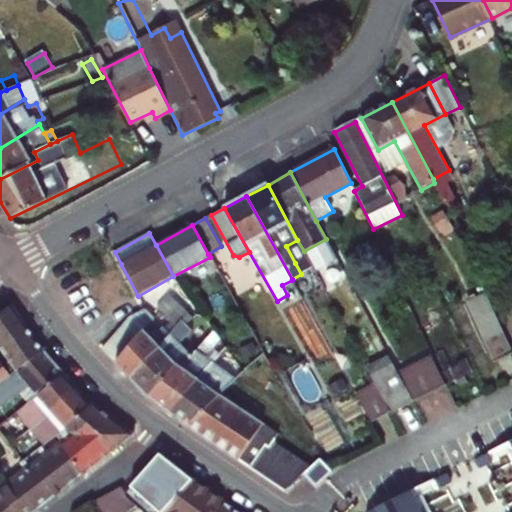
[(297,240),(286,246),(295,263),(307,256),(304,251),(297,240)]
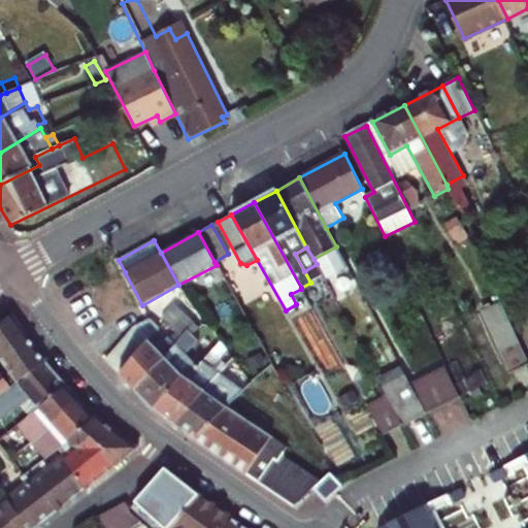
[(88,274),(92,281),(105,272),(103,266),(88,274)]
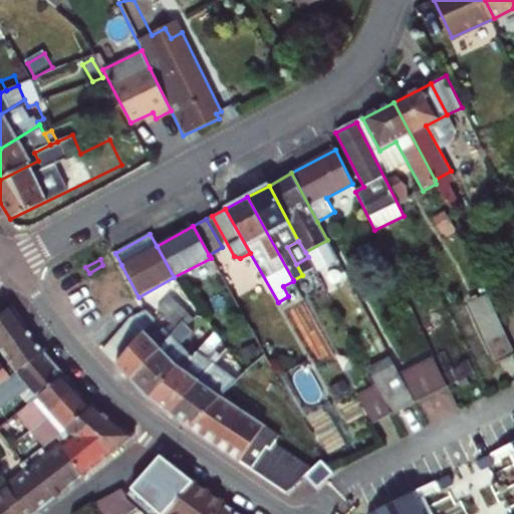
[(93,281),(111,312),(139,297),(121,265),(93,281)]
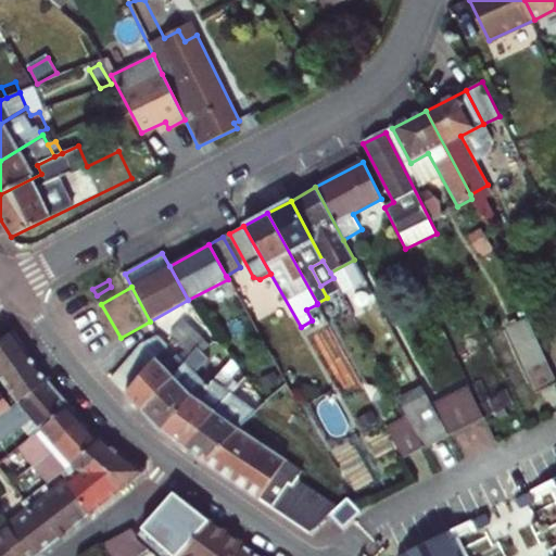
[(255,327),(242,303),(229,311),(242,335),(255,327)]
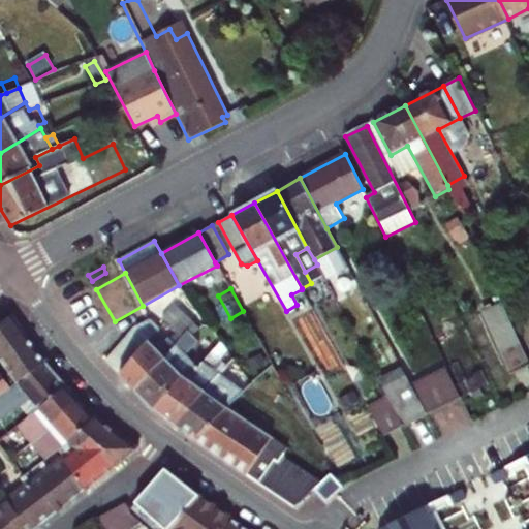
[(481,314),(508,369),(528,360),(501,304),(481,314)]
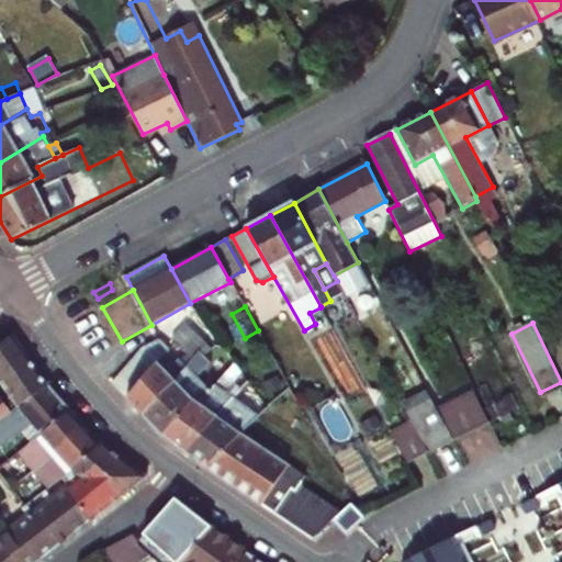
[(187,353),(193,361),(208,345),(186,325),(171,340),(187,353)]
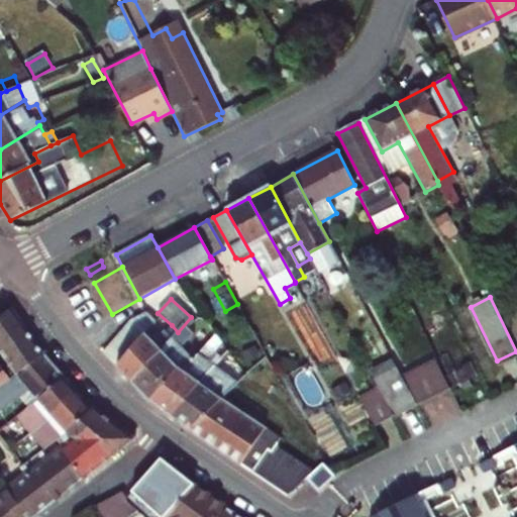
[(0,387),(43,355),(10,310),(0,317),(0,364),(0,365),(0,364),(0,387)]
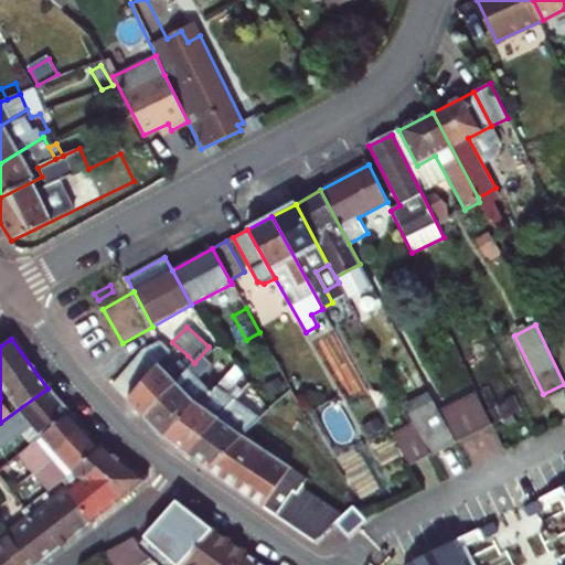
[(128,401),(168,358),(171,353),(160,341),(141,350),(114,386),(128,401)]
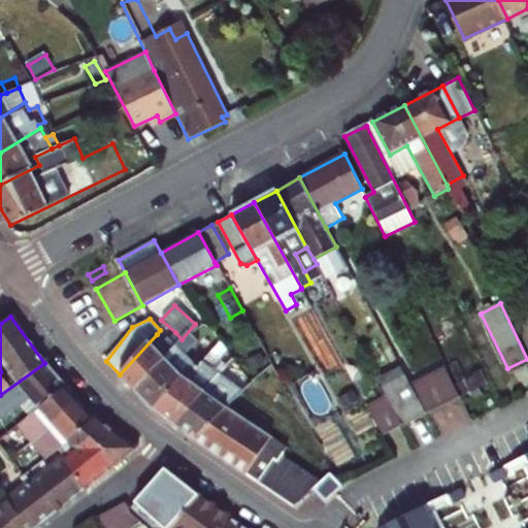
[(136,390),(154,409),(185,376),(188,380),(199,367),(186,355),(198,340),(193,336),(199,329),(195,324),(182,339),(136,390)]
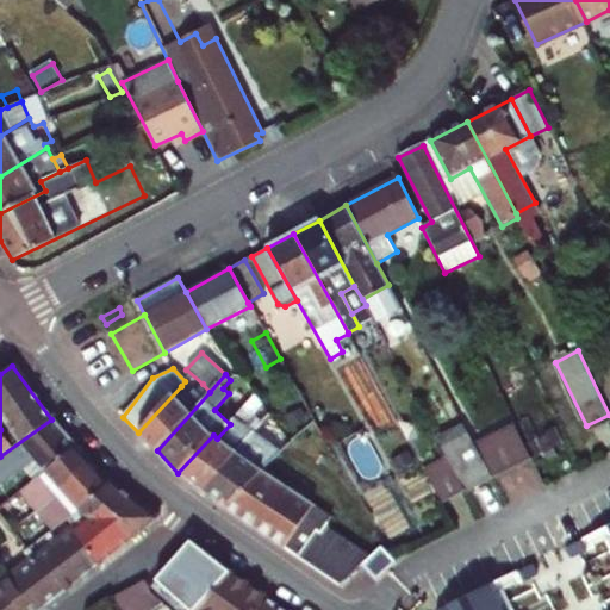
[(157,450),(210,392),(203,384),(192,396),(181,386),(138,433),(157,450)]
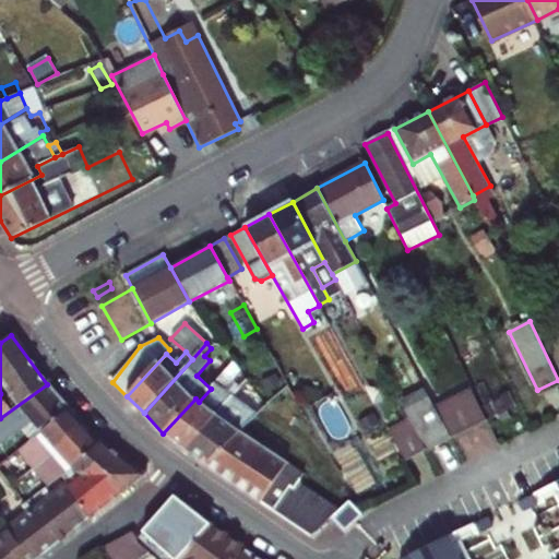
[(212,379),(216,383),(229,367),(225,364),(212,379)]
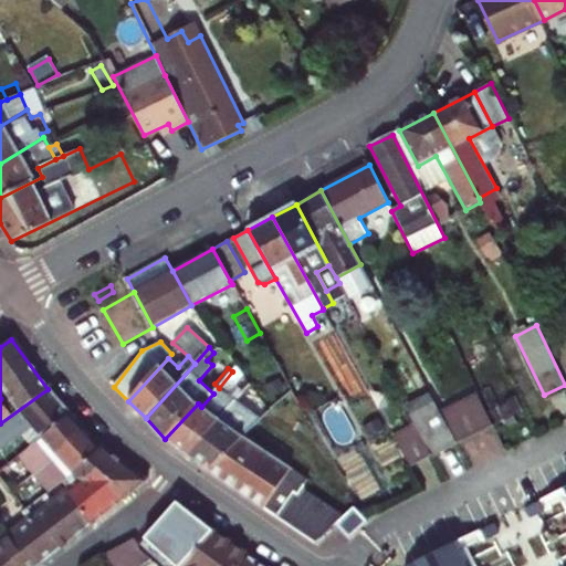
[(187,456),(236,401),(228,395),(237,386),(233,383),(239,377),(232,371),(219,388),(213,394),(201,407),(198,404),(165,439),(187,456)]
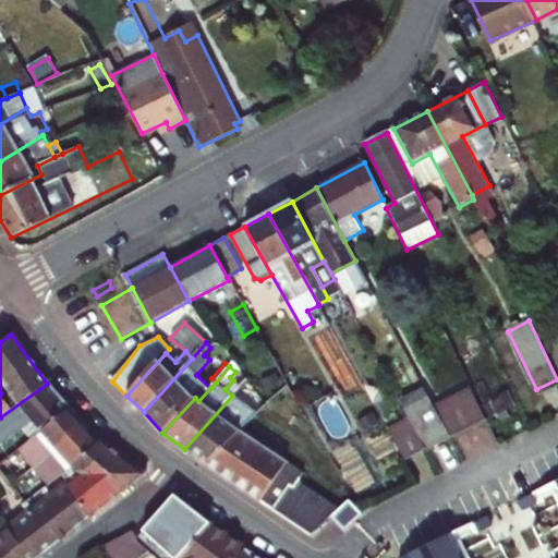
[(242,429),(265,404),(246,379),(232,396),(184,449),(213,470),(242,429)]
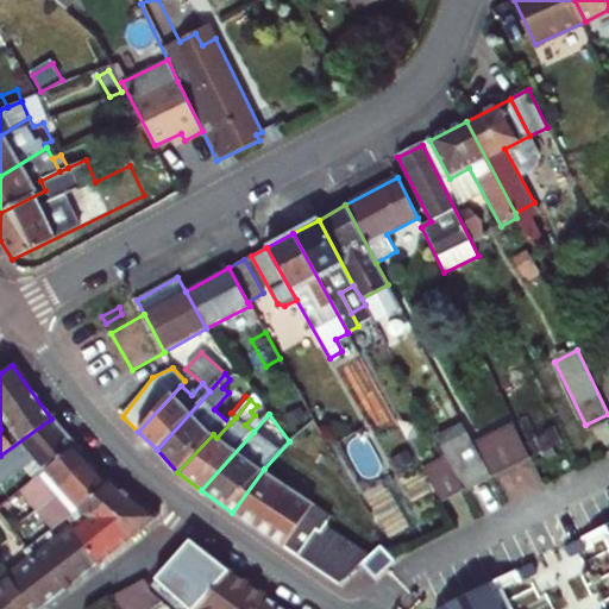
[(0,485),(35,459),(45,471),(75,446),(51,419),(0,456),(0,485)]
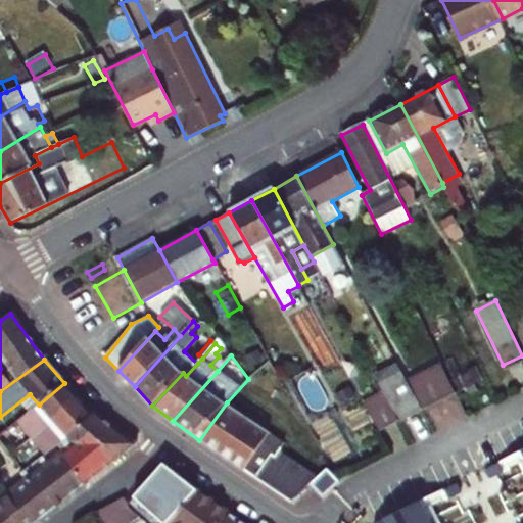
[(406,377),(422,407),(454,389),(440,360),(406,377)]
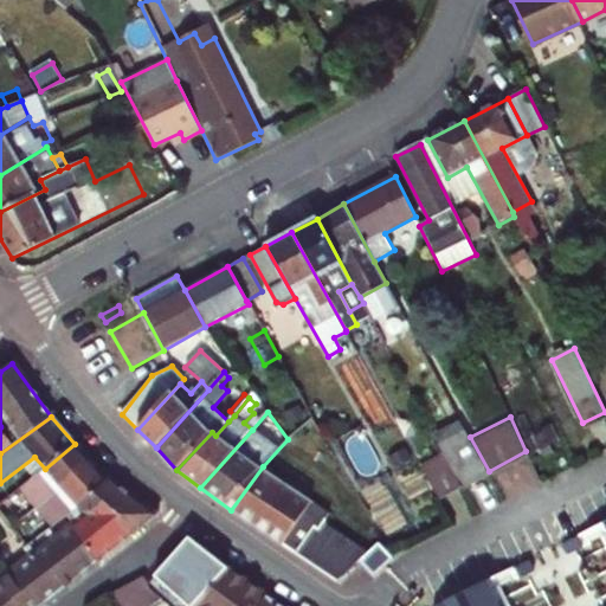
[(550,431),(536,439),(542,450),(556,443),(550,431)]
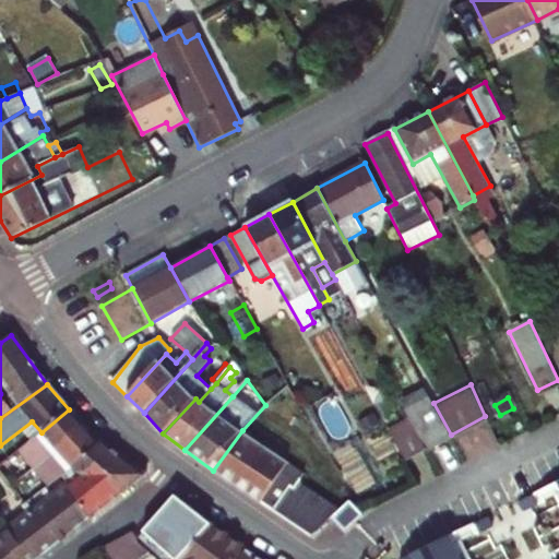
[(426,449),(451,435),(433,403),(408,417),(426,449)]
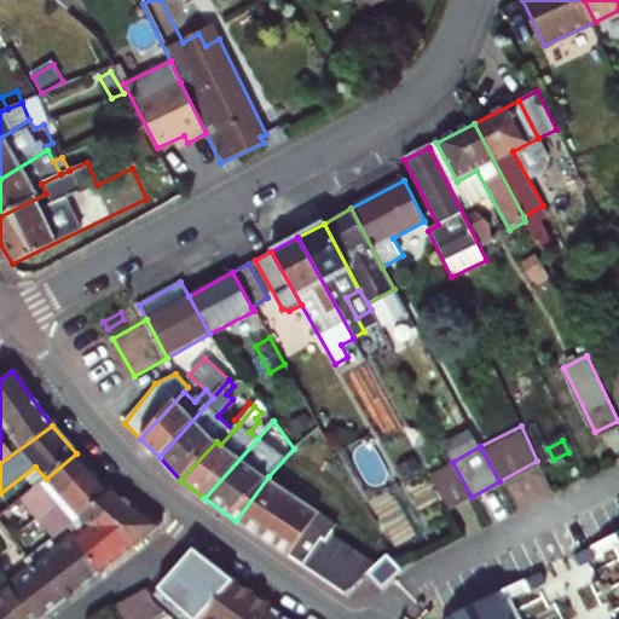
[(76,453),(46,479),(10,509),(0,516),(0,521),(3,525),(27,505),(38,519),(42,514),(91,470),(76,453)]
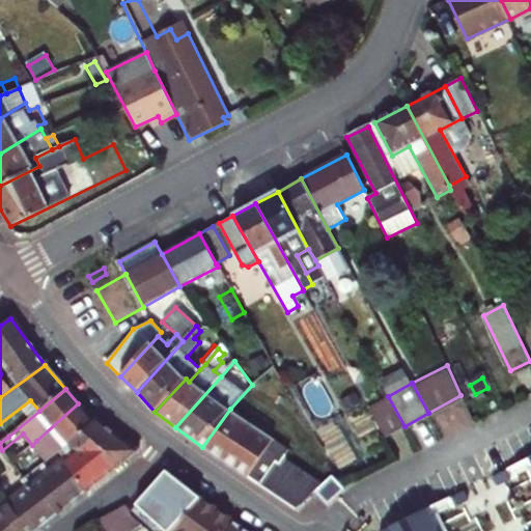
[(367,408),(384,438),(404,426),(388,396),(367,408)]
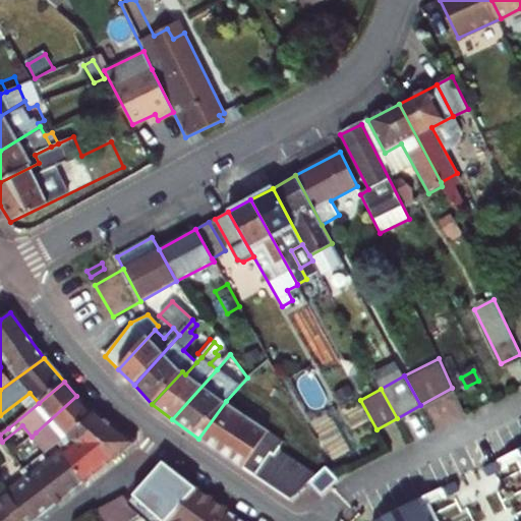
[(34,462),(43,455),(67,436),(93,415),(76,396),(36,432),(41,439),(42,438),(45,442),(38,448),(30,438),(20,445),(34,462)]
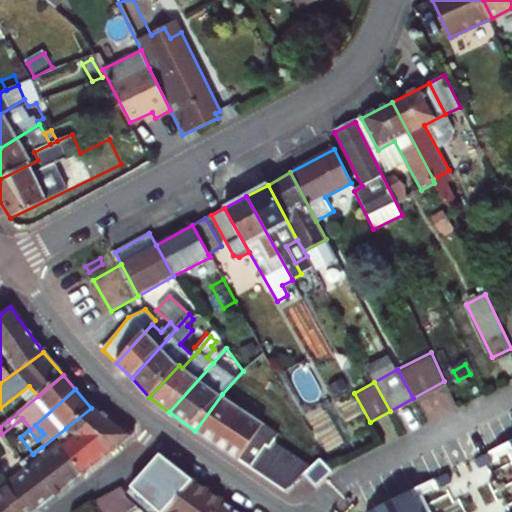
[(278,436),(222,394),(195,431),(285,492),(304,475),(308,471),(271,447),(278,436)]
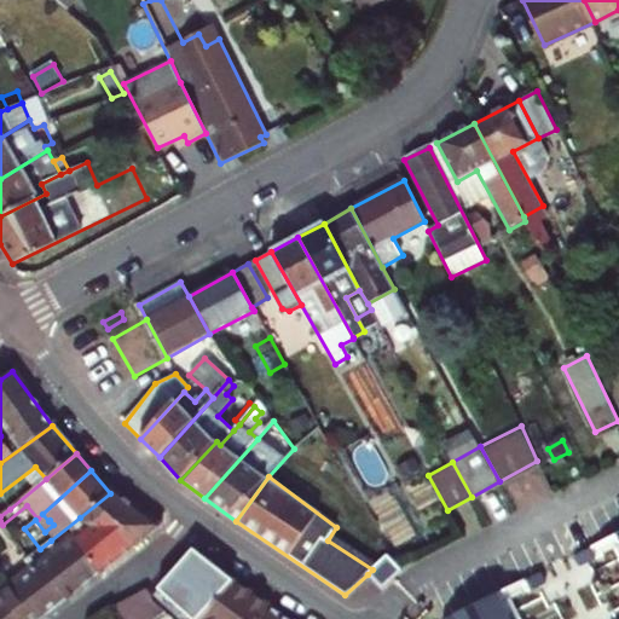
[(80,518),(88,528),(91,530),(110,514),(134,547),(162,525),(111,492),(110,493),(80,518)]
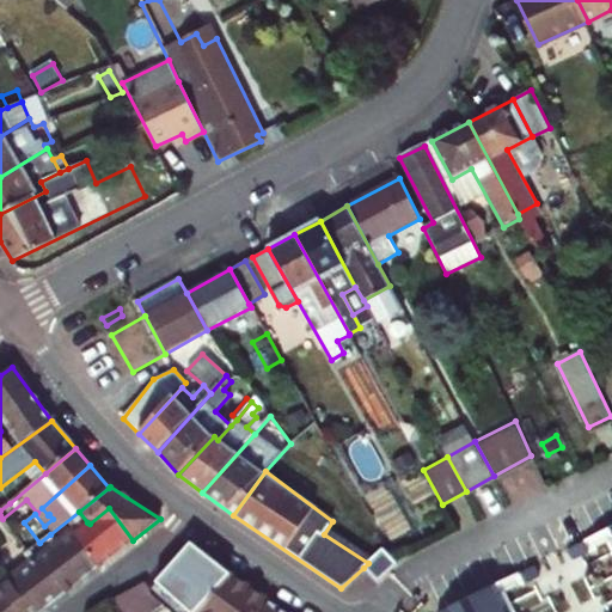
[(6,499),(0,503),(0,510),(10,503),(6,499)]
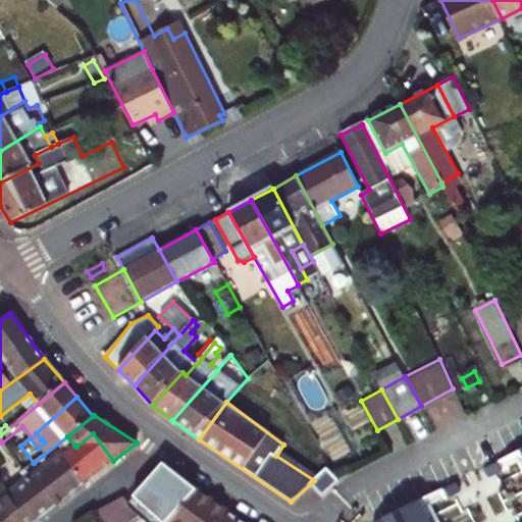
[(76,447),(74,446),(64,453),(86,482),(113,461),(93,433),(76,447)]
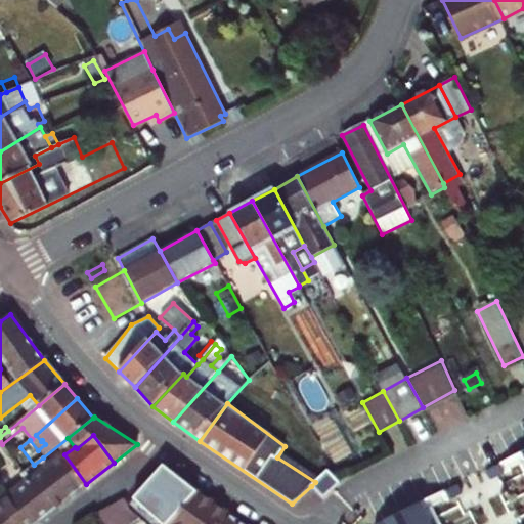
[(38,521),(86,484),(64,454),(49,466),(43,457),(34,465),(22,475),(27,480),(14,490),(38,521)]
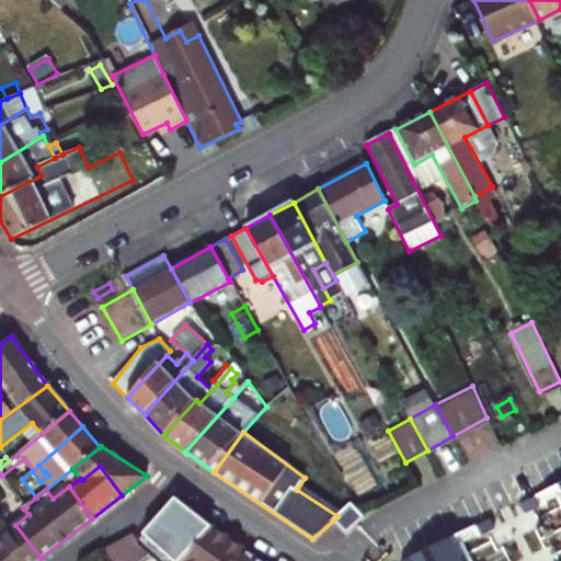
[(527,514),(533,512),(539,507),(535,499),(522,505),(527,514)]
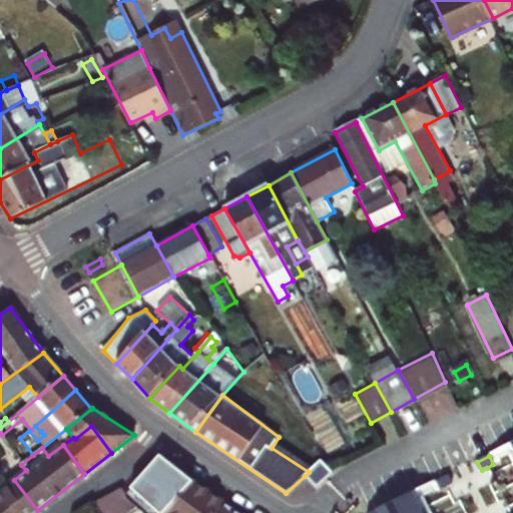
[(128,512),(140,503),(152,512),(164,512),(192,483),(158,458),(129,494),(123,489),(92,503),(98,512),(128,512)]
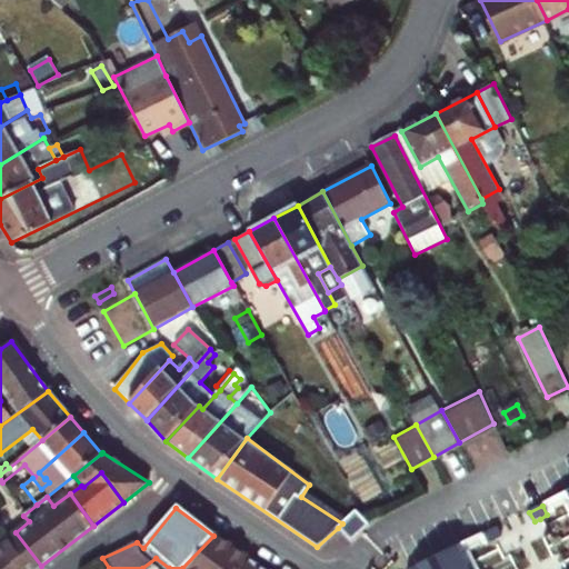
[(338,528),(351,543),(370,527),(356,511),(342,523),(338,528)]
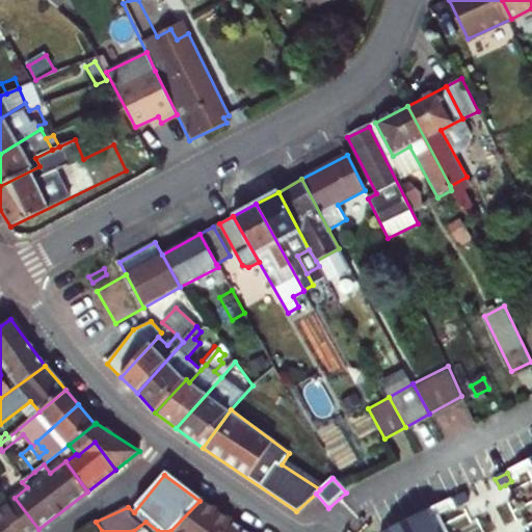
[(468,503),(463,494),(452,500),(456,509),(463,505),(468,503)]
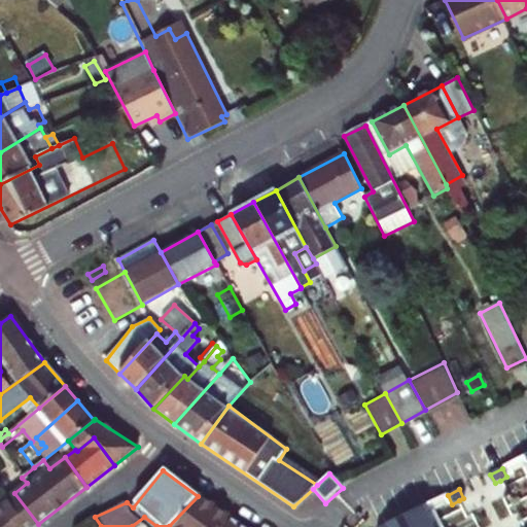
[(0,526),(34,526),(38,524),(14,493),(5,500),(0,503),(0,526)]
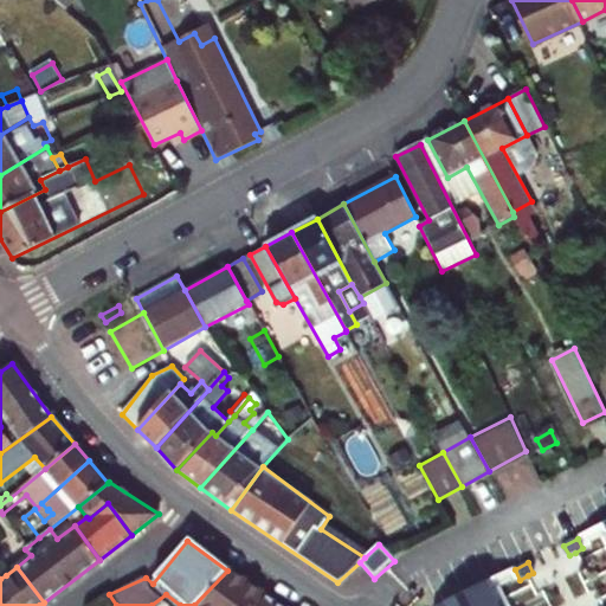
[(258,605),(268,594),(230,568),(227,571),(194,605),(258,605)]
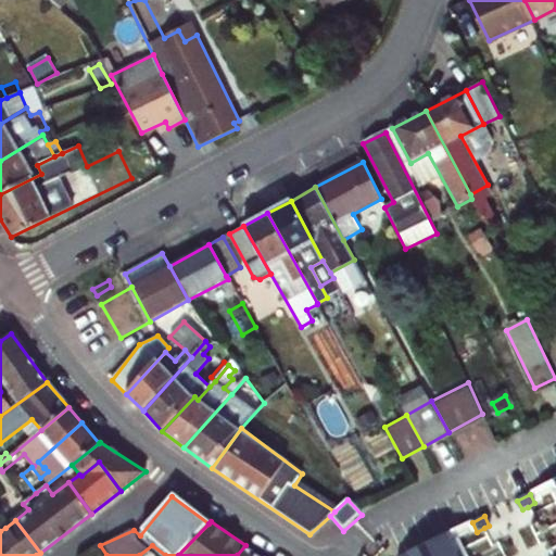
[(451,555),(451,545),(459,541),(455,531),(406,555),(451,555)]
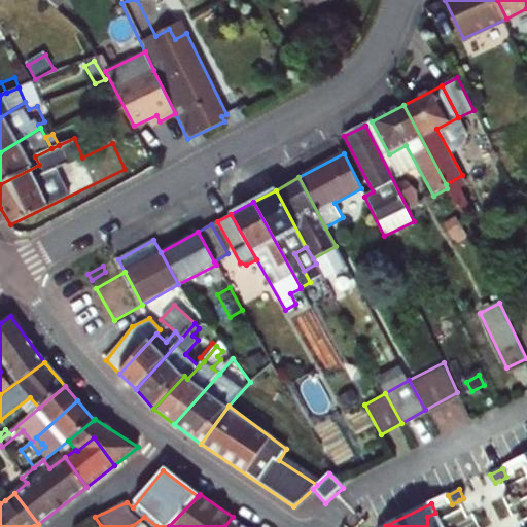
[(245,526),(233,517),(224,526),(245,526)]
